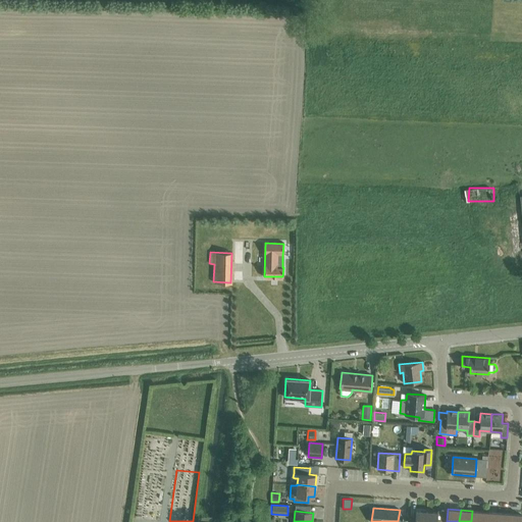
[(425,521),(426,512),(416,511),(415,518),(409,517),(408,521),(425,521)]
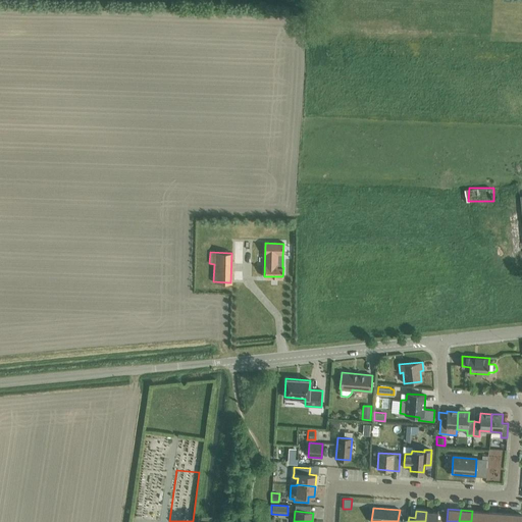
[(472,511),(471,521),(483,521),(484,512),(472,511)]
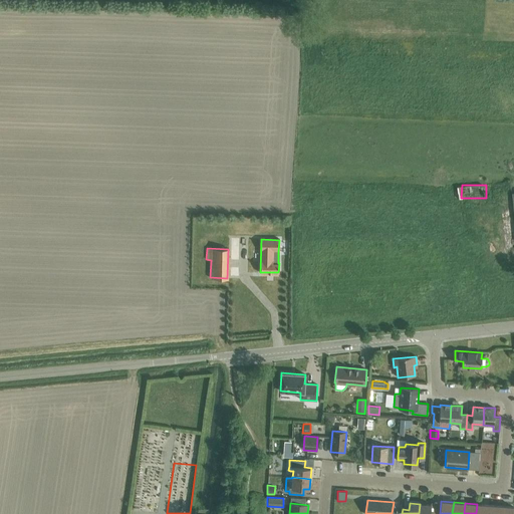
[(437,513),(438,512),(431,511),(431,504),(420,504),(419,513),(437,513)]
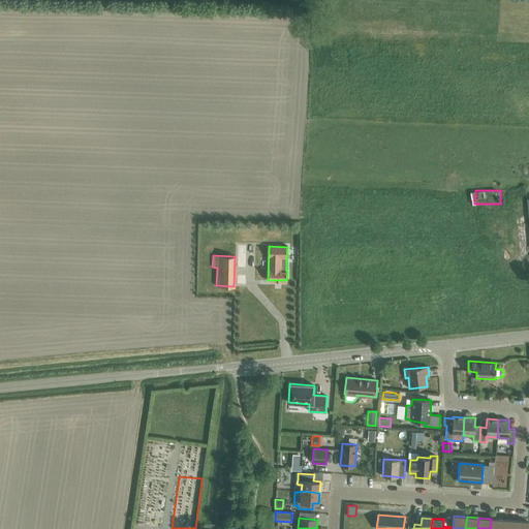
[(502,528),(503,519),(491,519),(490,528),(502,528)]
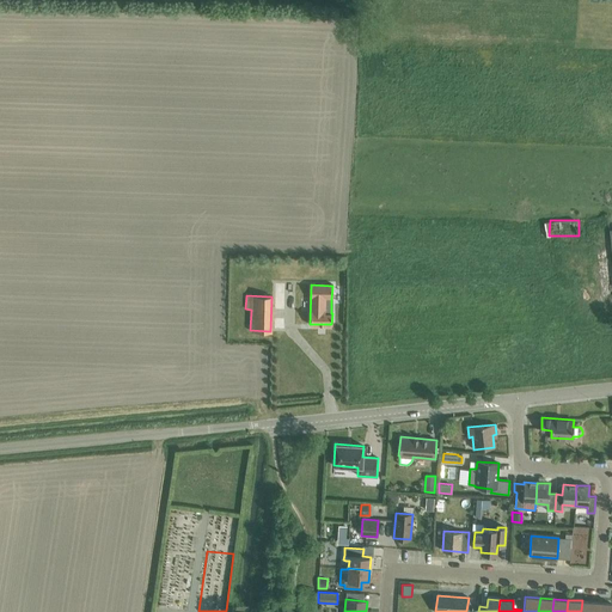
[(582,600),(581,611),(595,611),(597,601),(582,600)]
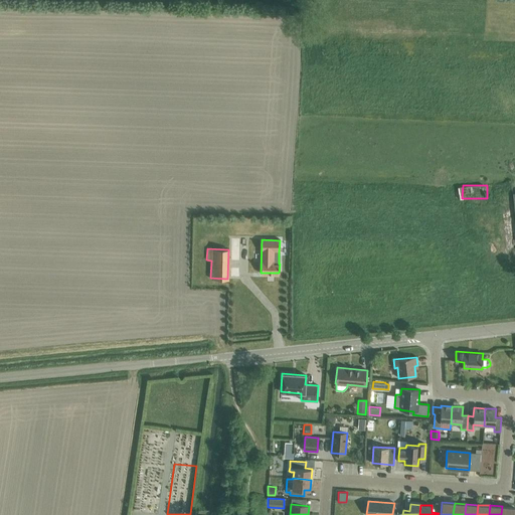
[(513,514),(514,507),(502,506),(501,514),(513,514)]
